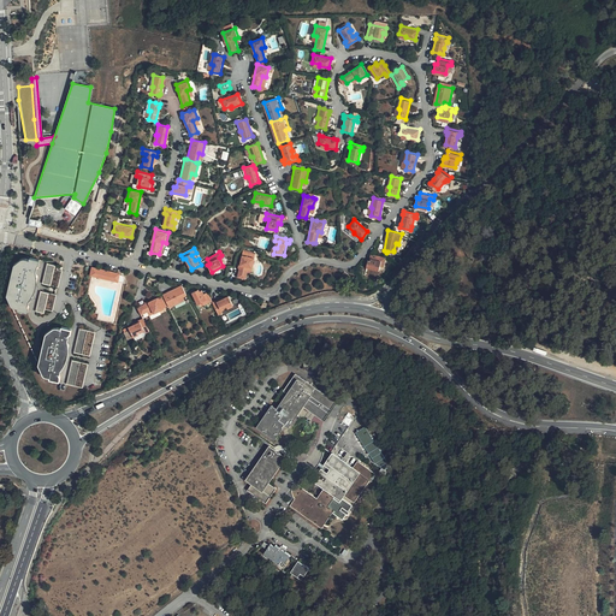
[(369,262),(369,267),(380,268),(383,260),(385,260),(386,256),(372,253),(369,262)]
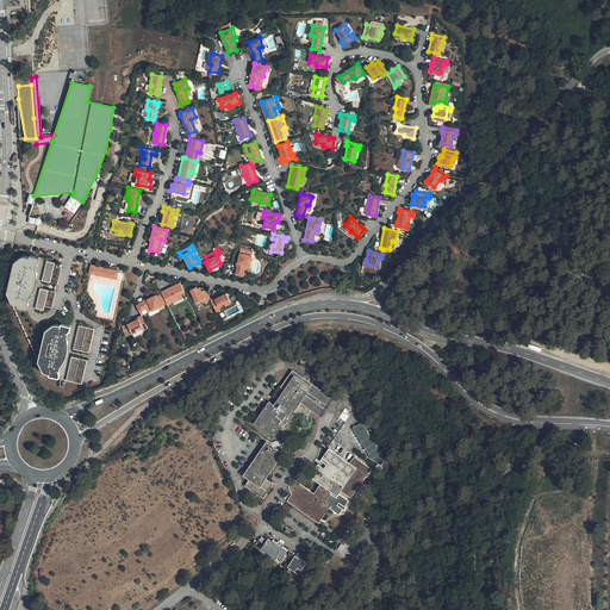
[(249,265),(251,254),(238,251),(235,274),(243,275),(246,263),(249,265)]
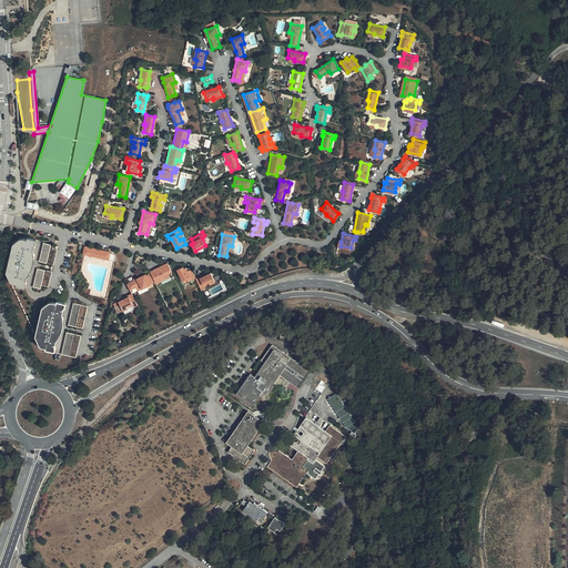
[(36,247),(38,240),(27,239),(27,240),(21,239),(19,240),(13,246),(16,249),(12,259),(10,273),(8,274),(9,281),(12,284),(17,285),(18,286),(27,288),(29,282),(27,282),(34,246),(36,247)]
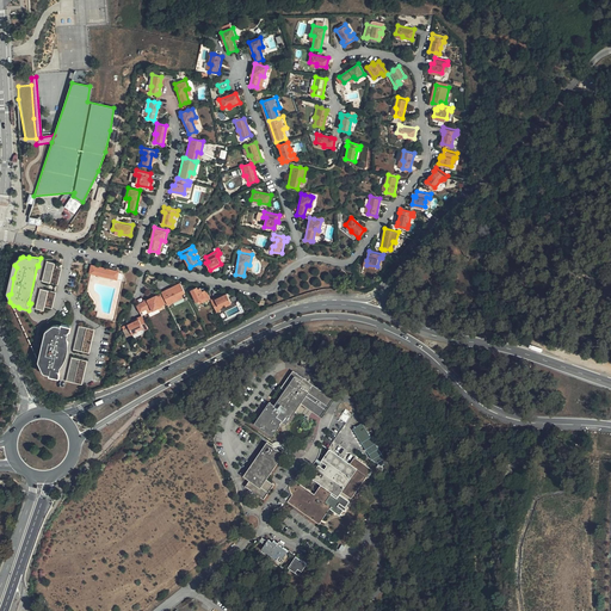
[(54,269),(55,264),(47,263),(43,282),(59,285),(62,270),(54,269)]
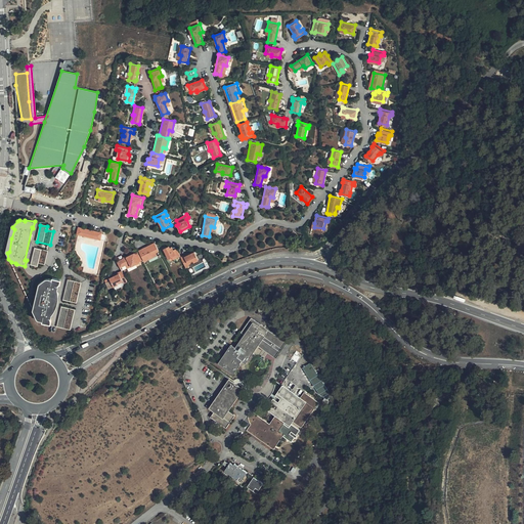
[(78,236),(93,241),(95,230),(80,227),(78,236)]
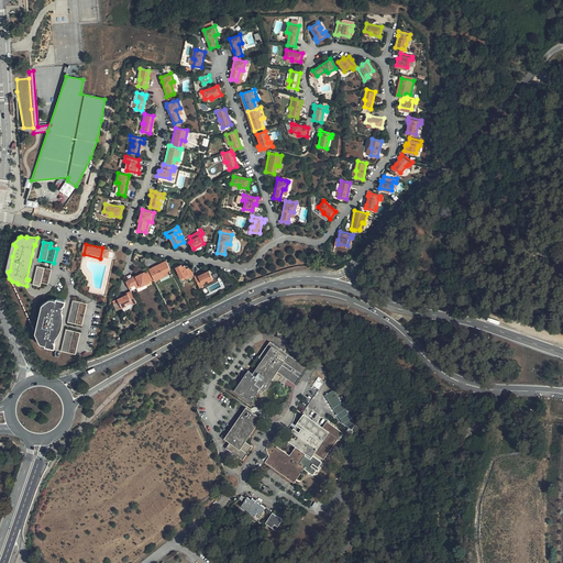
[(107,260),(110,249),(102,247),(100,258),(107,260)]
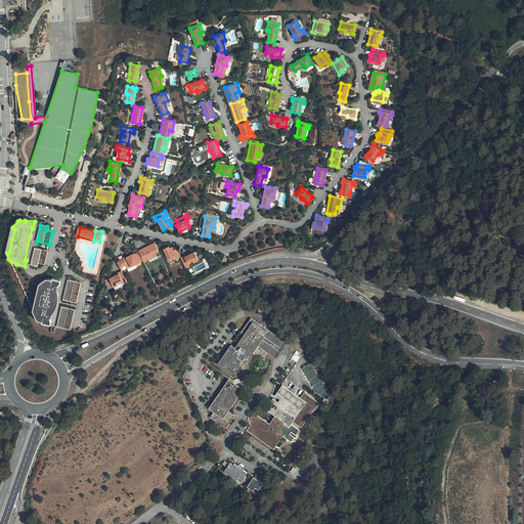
[(138,254),(144,265),(153,260),(151,258),(159,255),(155,246),(138,254)]
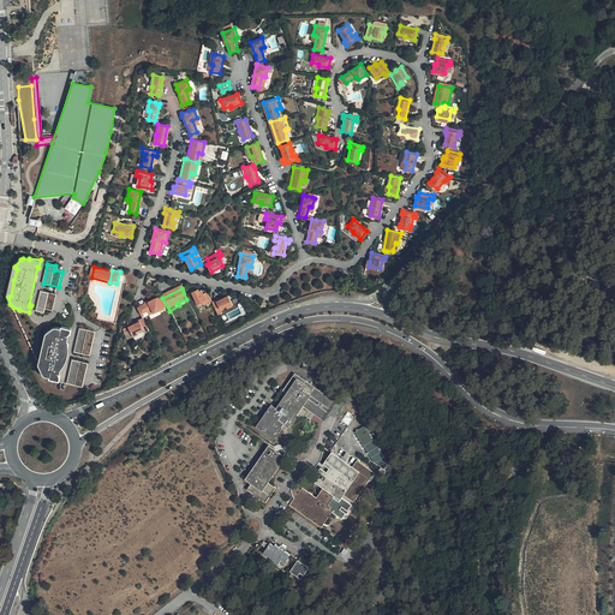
[(53,310),(57,294),(41,291),(36,311),(45,312),(46,309),(53,310)]
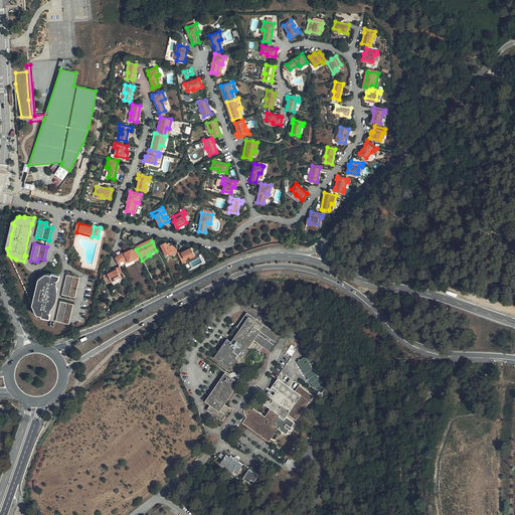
[(174,256),(177,255),(173,247),(170,248),(168,245),(166,246),(165,245),(160,247),(165,258),(173,254),(174,256)]
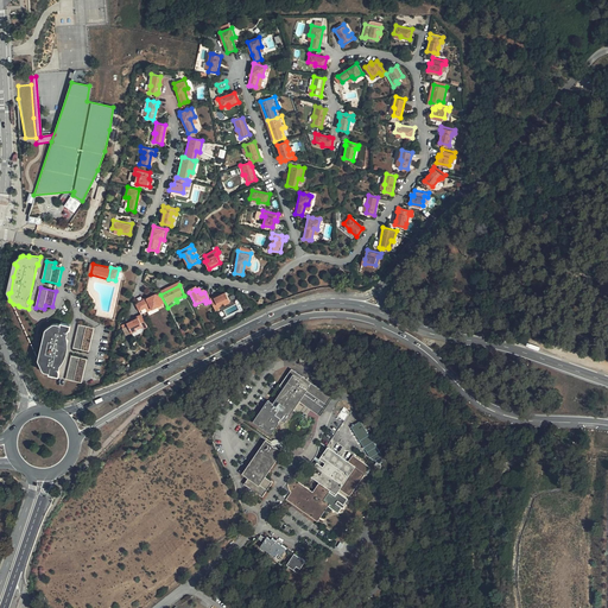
[(209,302),(216,315),(220,314),(219,312),(217,309),(225,306),(225,309),(230,306),(226,296),(214,302),(213,299),(209,302)]
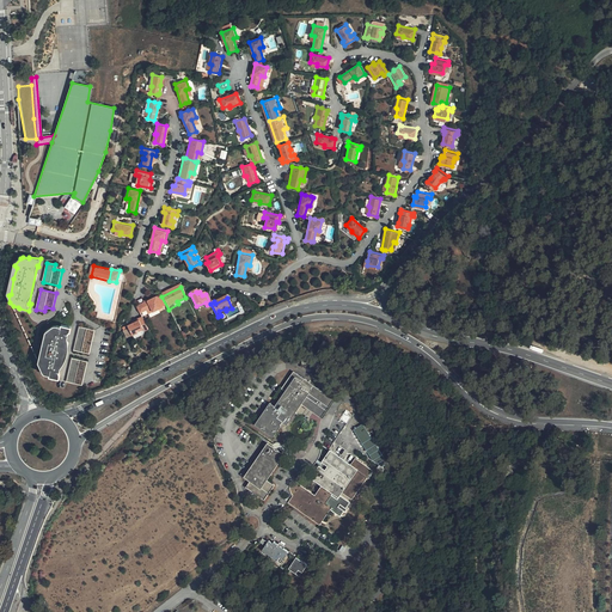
[(157,299),(136,310),(140,317),(152,311),(153,316),(163,310),(157,299)]
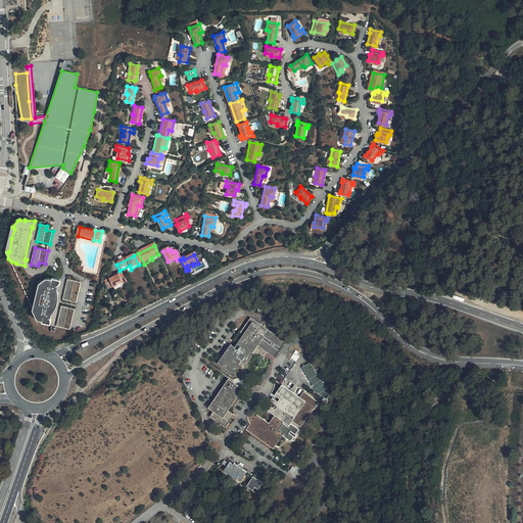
[(125,286),(128,285),(122,274),(119,276),(119,277),(110,282),(113,290),(119,287),(117,285),(123,283),(125,286)]
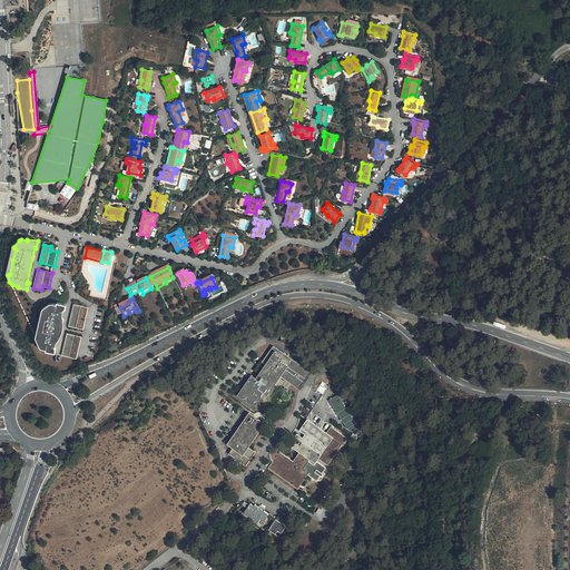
[(65,312),(66,305),(56,302),(55,305),(50,304),(48,306),(42,311),(43,312),(38,336),(36,337),(38,347),(45,350),(45,352),(55,354),(57,345),(55,345),(62,311),(65,312)]
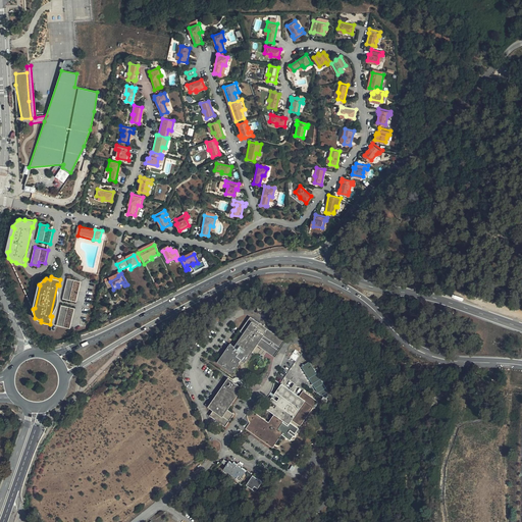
[(76,303),(81,282),(67,279),(62,300),(76,303)]
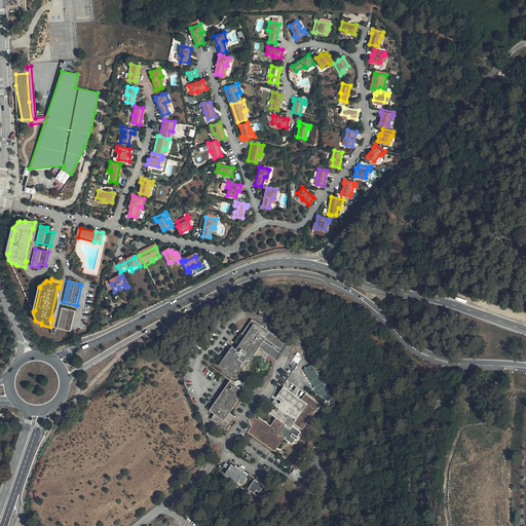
[(71,332),(75,311),(62,307),(57,328),(71,332)]
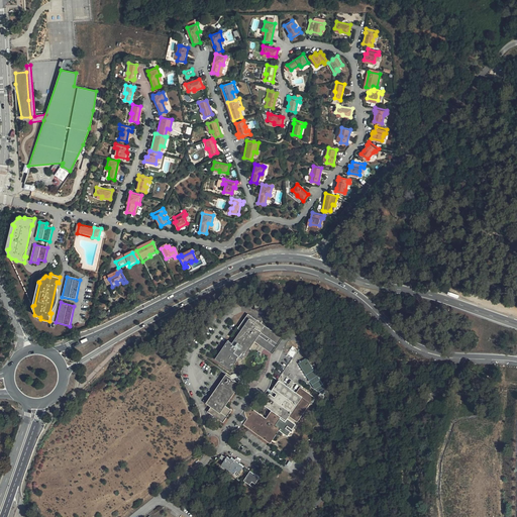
[(270,318),(268,304),(255,306),(255,310),(254,311),(254,313),(263,311),(265,319),(270,318)]
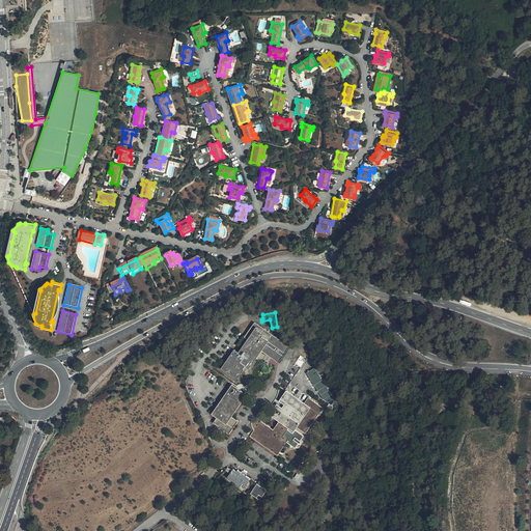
[(279,364),(289,348),(255,324),(245,338),(248,341),(240,354),(234,351),(221,369),(236,382),(247,368),(250,370),(262,353),(279,364)]
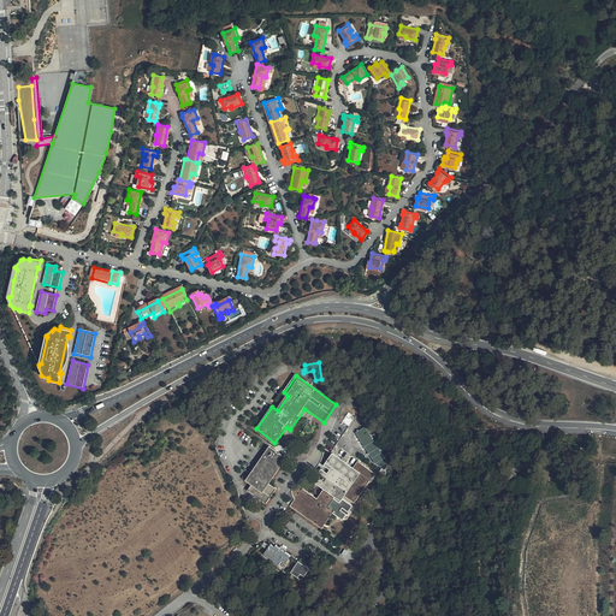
[(351,420),(354,416),(351,413),(325,449),(333,454),(355,422),(351,420)]
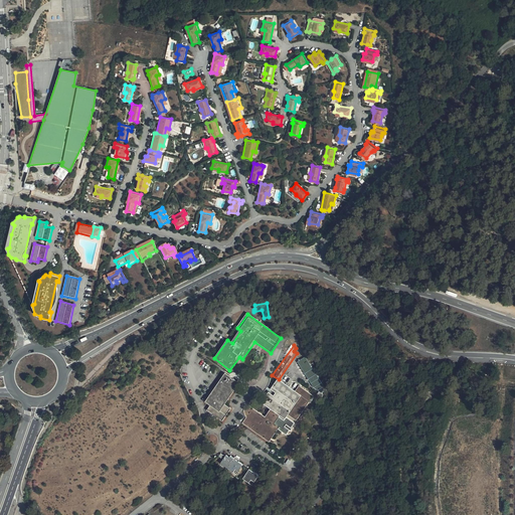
[(327,387),(307,357),(299,362),(316,388),(320,391),(327,387)]
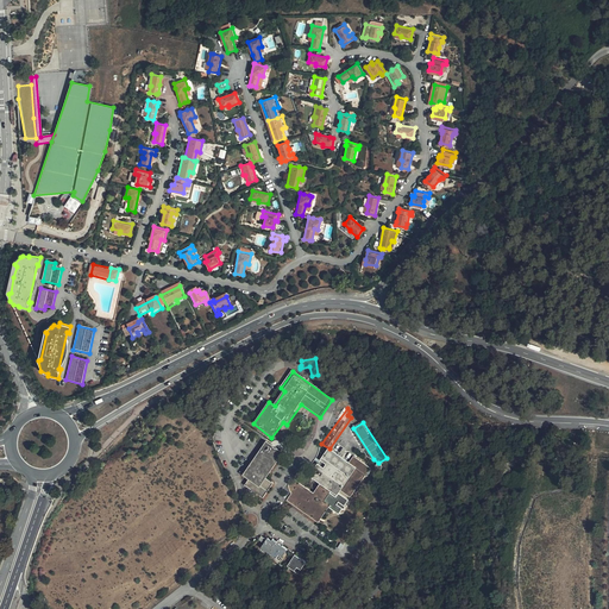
[(267,478),(284,454),(267,443),(243,476),(249,479),(245,487),(264,500),(274,484),(267,478)]
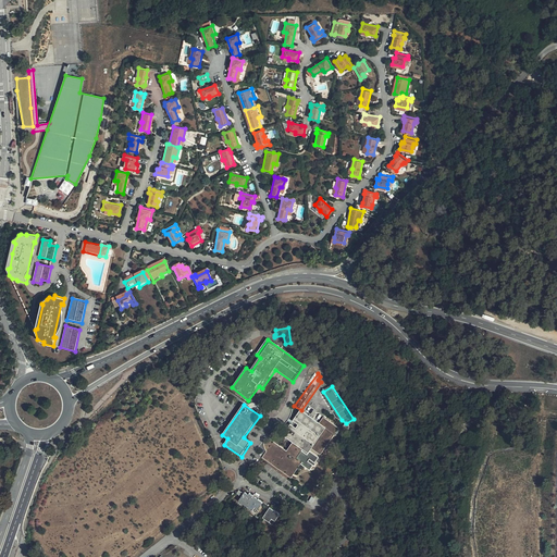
[(321,423),(302,410),(285,435),(295,443),(288,452),(275,443),(264,458),(293,479),(304,465),(312,471),(316,467),(318,468),(319,466),(318,463),(320,459),(311,453),(313,448),(323,456),(342,429),(326,418),(321,423)]
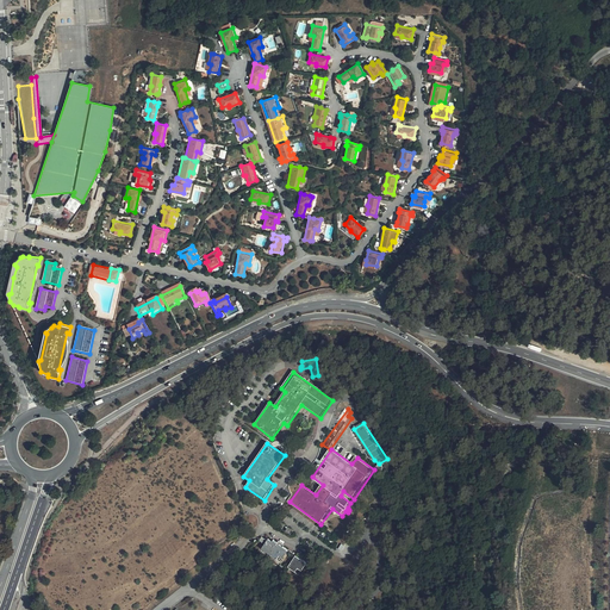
[(275,545),(268,540),(266,543),(268,545),(266,549),(284,562),(292,552),(278,541),(275,545)]
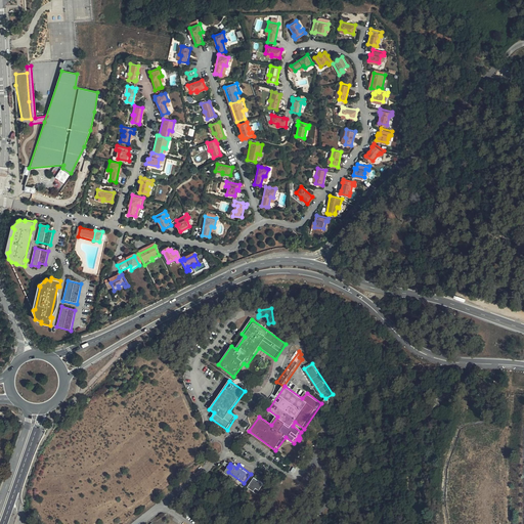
[(260,494),(267,485),(257,478),(251,487),(260,494)]
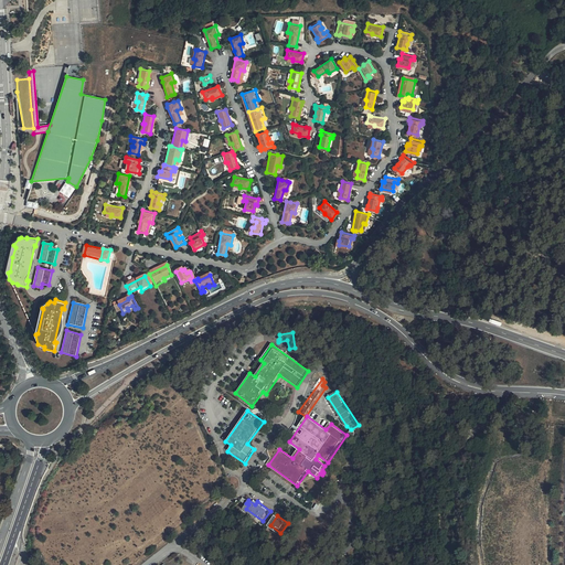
All buildings are outlined.
